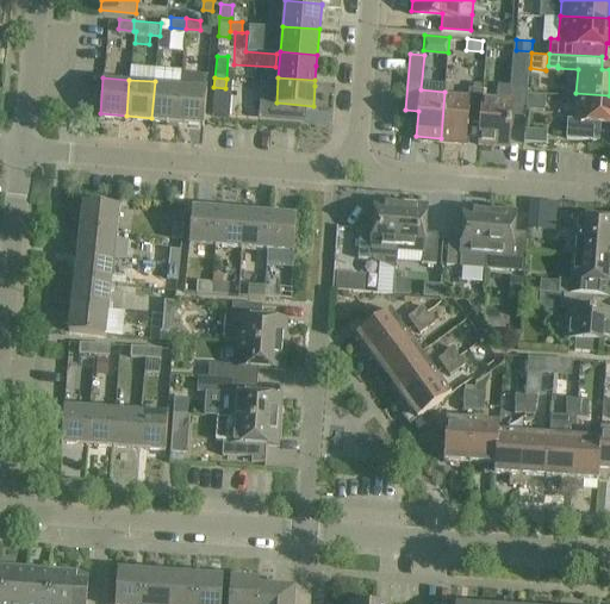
[(155,81),(151,118),(178,120),(181,83),(155,81)]
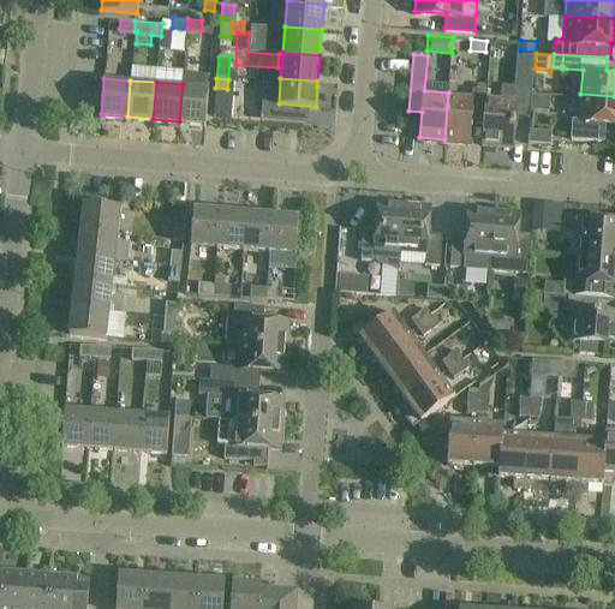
[(531,91),(532,84),(502,83),(501,96),(487,95),(484,117),(483,143),(513,144),(515,113),(530,114),(530,106),(531,91)]
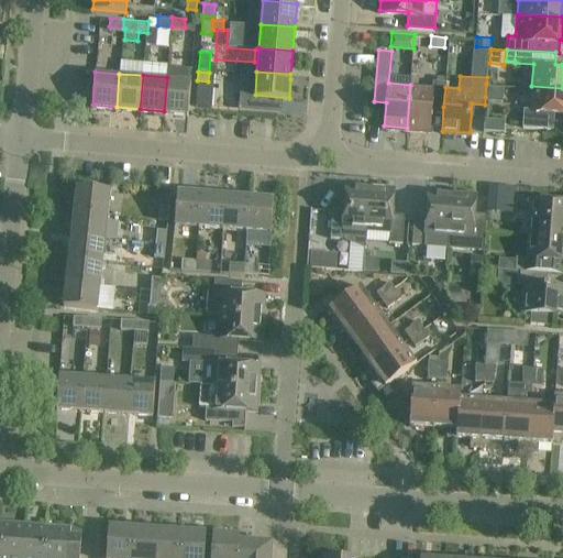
[(164,111),(188,112),(191,79),(167,77),(164,111)]
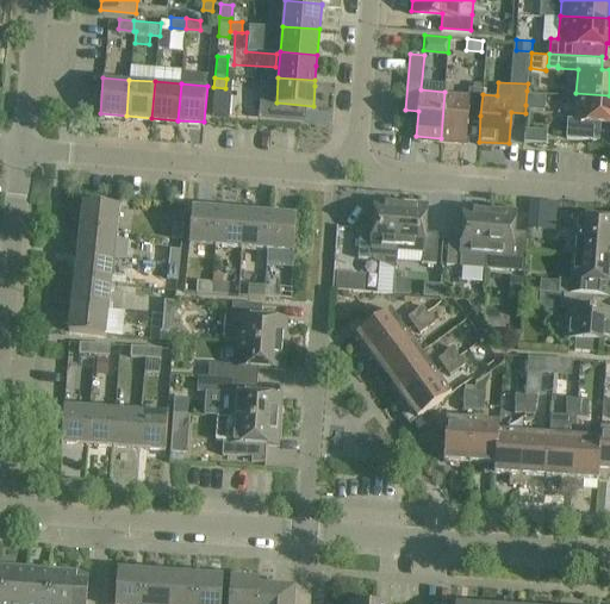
[(467,116),(480,116),(483,94),(483,86),(468,85),(468,93),(444,92),(441,138),(466,141),(467,116)]
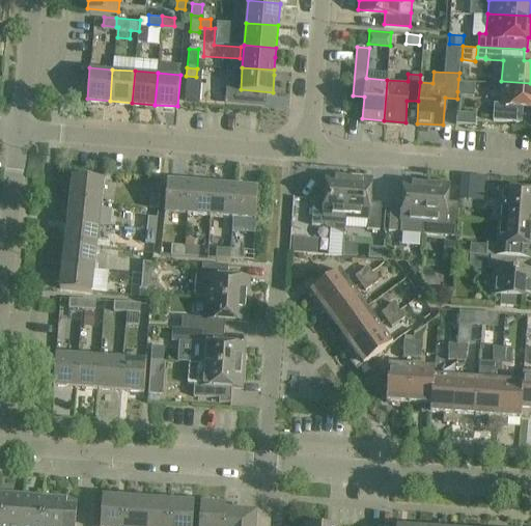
[(458,79),(457,91),(474,93),(475,81),(458,79)]
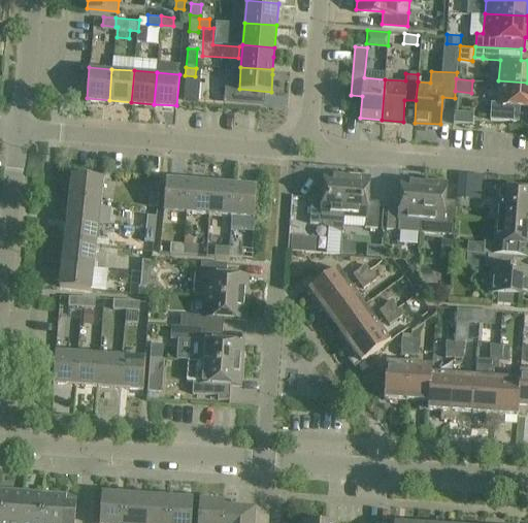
[(527,103),(527,83),(498,80),(497,101),(491,101),(490,117),(516,119),(517,103),(527,103)]
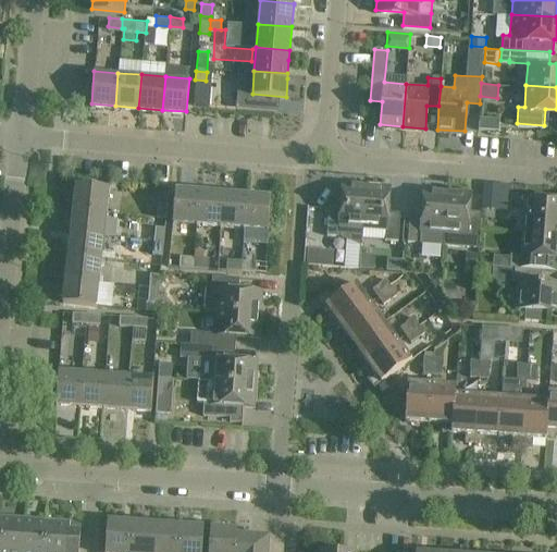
[(326,233),(339,234),(361,243),(363,225),(367,182),(343,180),(341,206),(329,205),(326,233)]
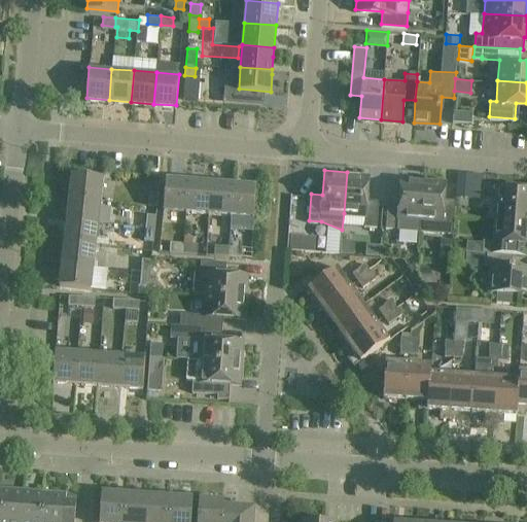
[(69,195),(101,198),(101,196),(103,175),(72,172),(69,195)]
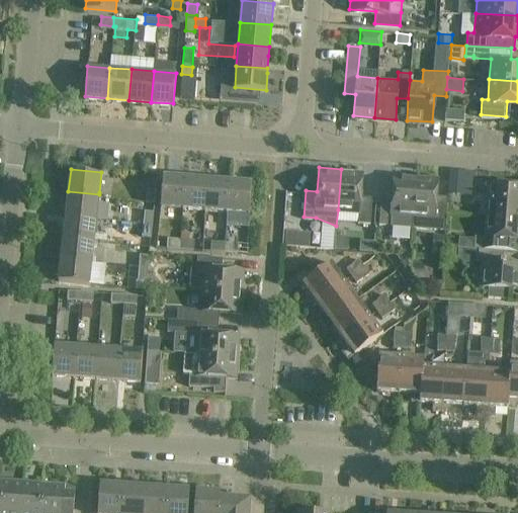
[(341,169),(338,209),(358,210),(358,221),(369,222),(371,195),(361,194),(362,171),(341,169)]
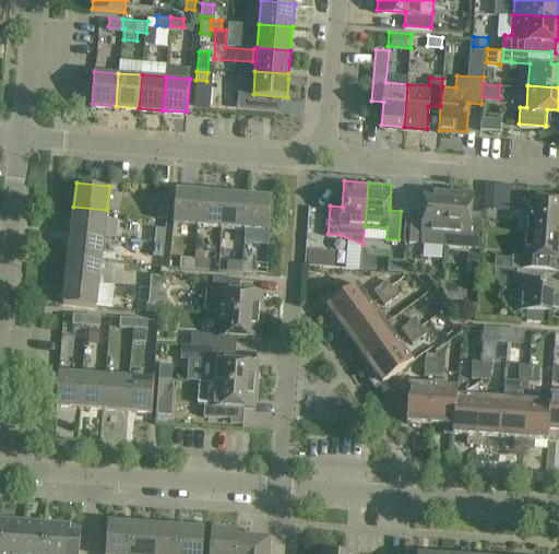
[(411,211),(408,240),(444,243),(449,189),(425,187),(423,212),(411,211)]
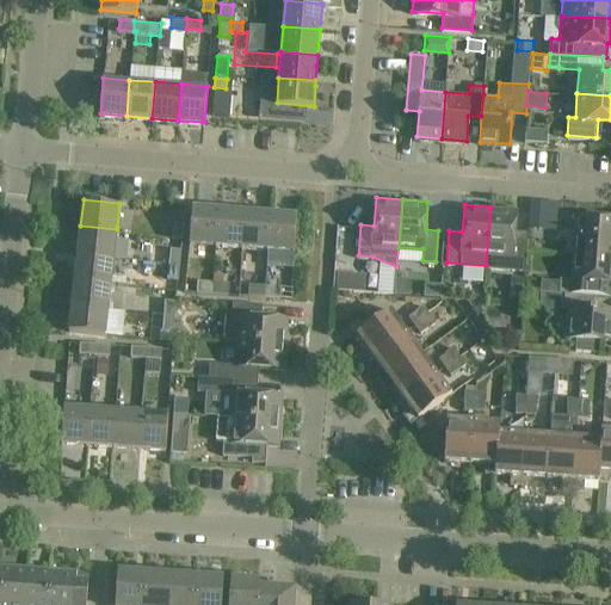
[(192,205),(190,242),(216,244),(218,207),(192,205)]
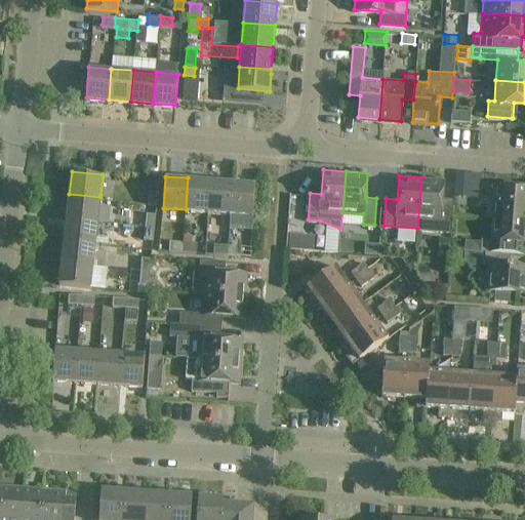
[(188,177),(186,209),(208,211),(210,180),(188,177)]
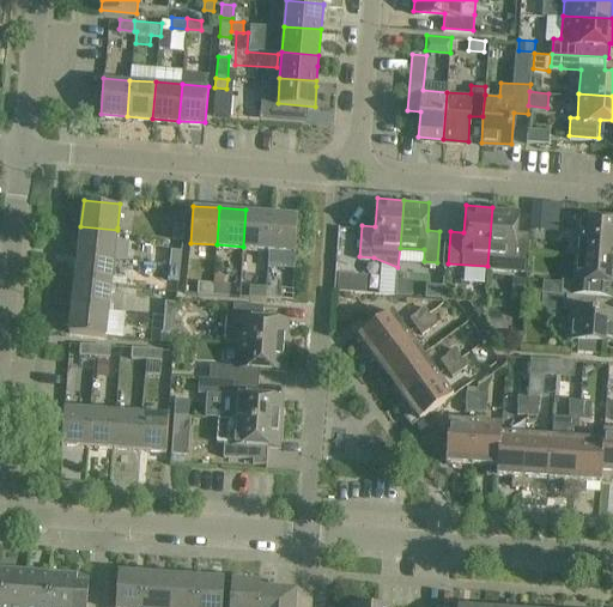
[(492,207),(487,266),(513,268),(527,269),(529,238),(516,237),(519,210),(492,207)]
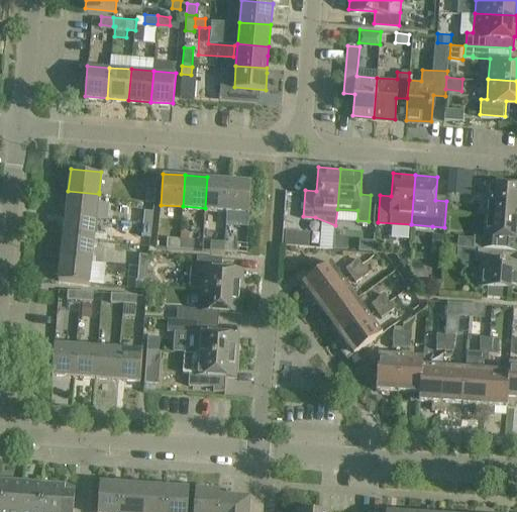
[(205,208),(226,210),(229,178),(207,177),(205,208)]
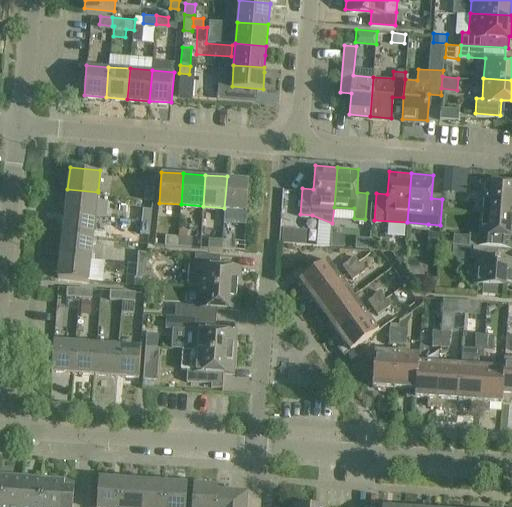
[(227,176),(224,208),(246,209),(249,178),(227,176)]
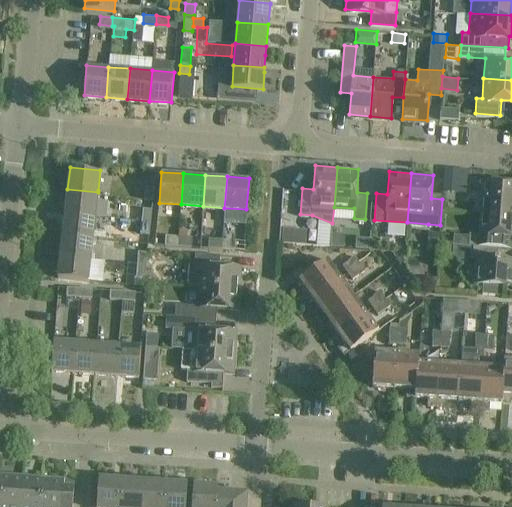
[(480,211),(511,213),(511,180),(473,178),(472,190),(482,190),(480,211)]
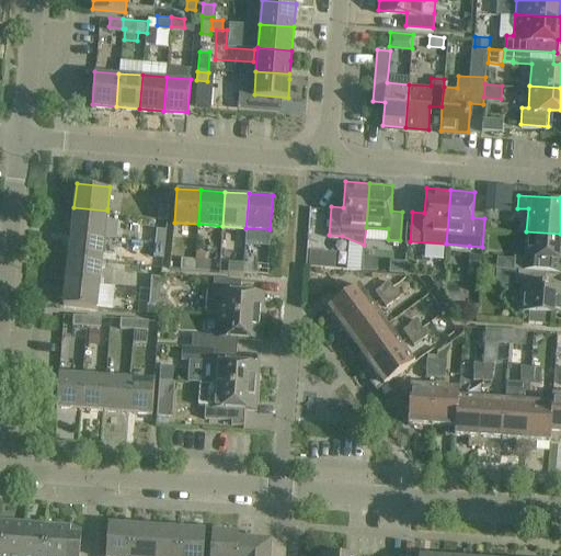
[(169,203),(159,202),(147,201),(146,215),(168,217),(169,203)]
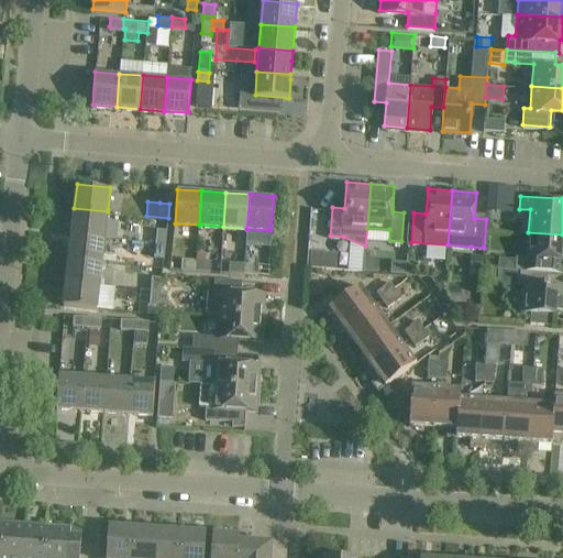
[(72,231),(105,236),(108,211),(74,208),(72,231)]
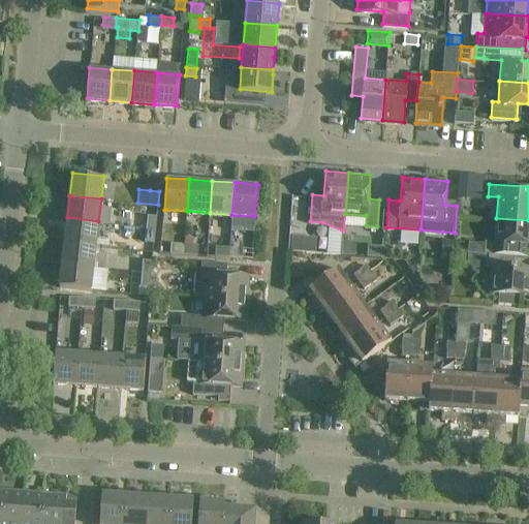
[(127,224),(147,226),(155,227),(157,214),(141,213),(139,218),(128,217),(127,224)]
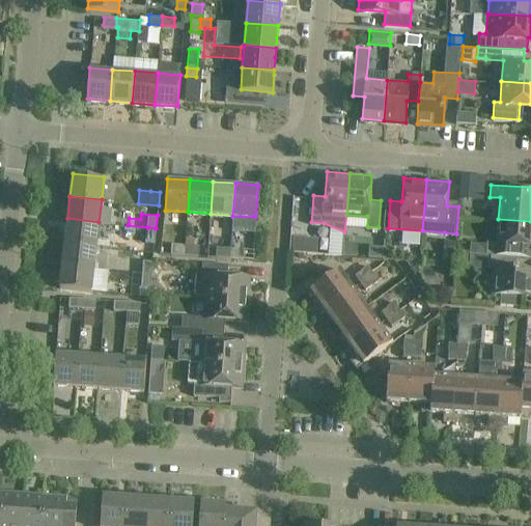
[(96,244),(99,222),(67,218),(65,241),(96,244)]
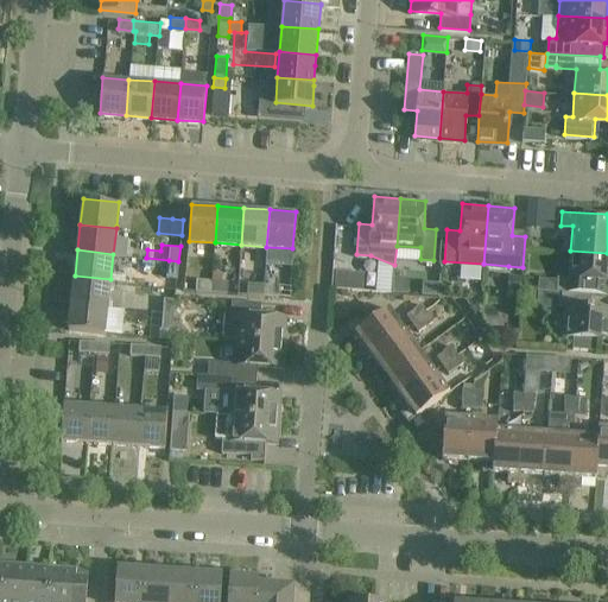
[(607,279),(607,253),(570,251),(569,276),(557,274),(556,289),(562,290),(562,289),(587,291),(588,278),(607,279)]
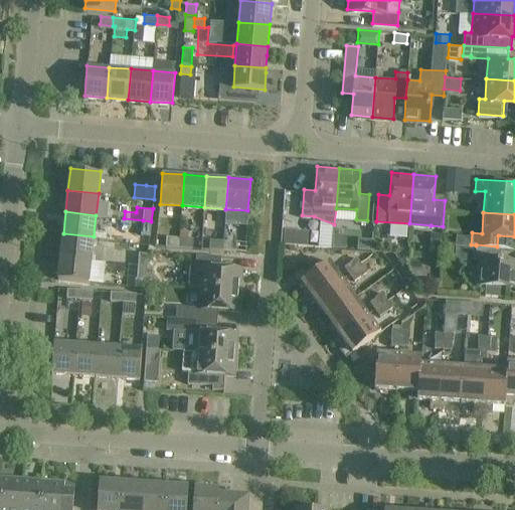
[(151,221),(143,220),(141,232),(150,233),(151,221)]
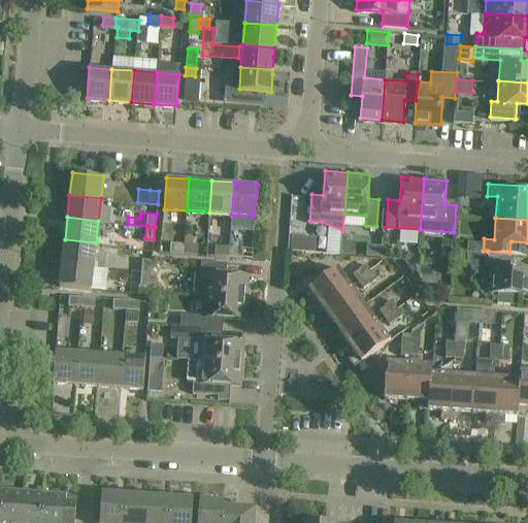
[(442,237),(441,249),(451,250),(452,237),(442,237)]
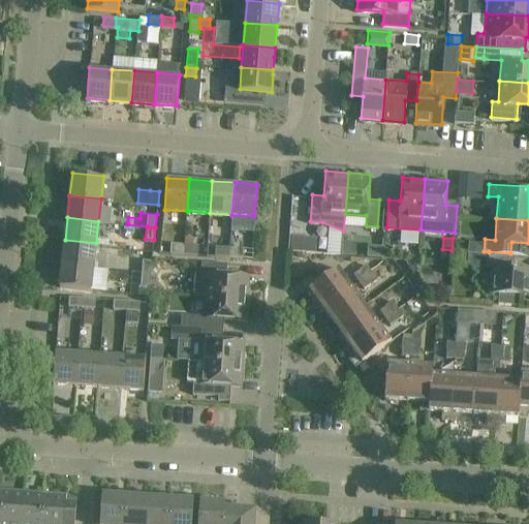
[(62,262),(94,266),(96,243),(65,240),(62,262)]
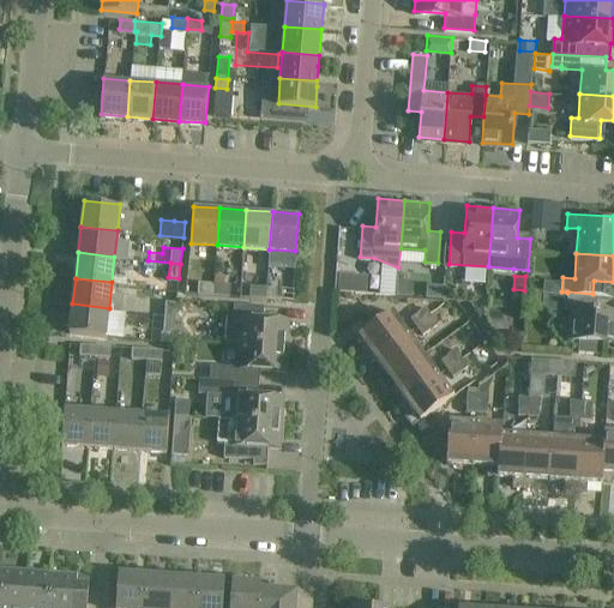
[(214,293),(215,281),(198,280),(198,292),(214,293)]
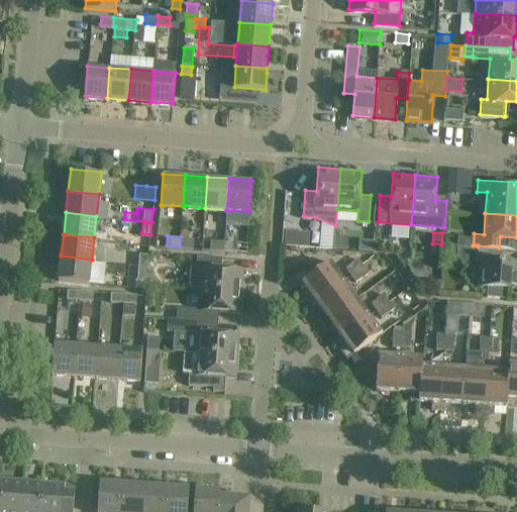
[(181,236),(180,246),(193,247),(194,237),(181,236)]
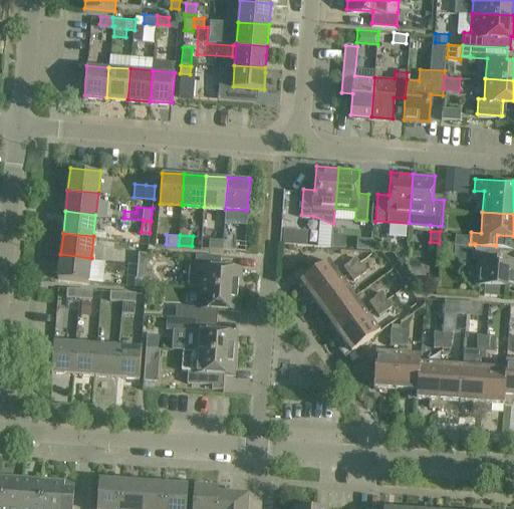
[(357,236),(357,247),(370,248),(370,237),(357,236)]
